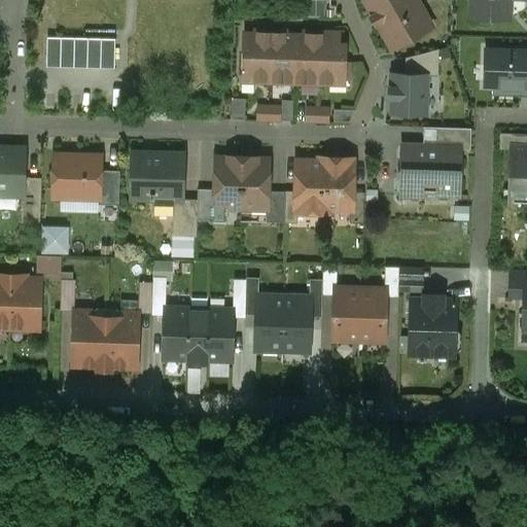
[(363,0),(391,48),(431,26),(417,0),(363,0)]
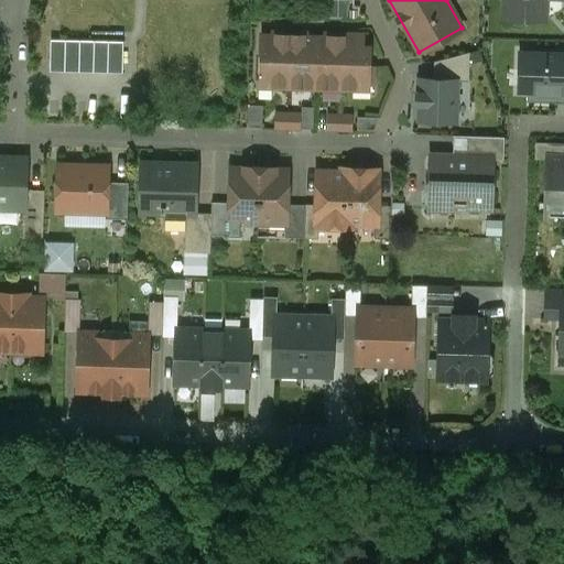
[(506,0),(505,19),(529,20),(529,0),(506,0)]
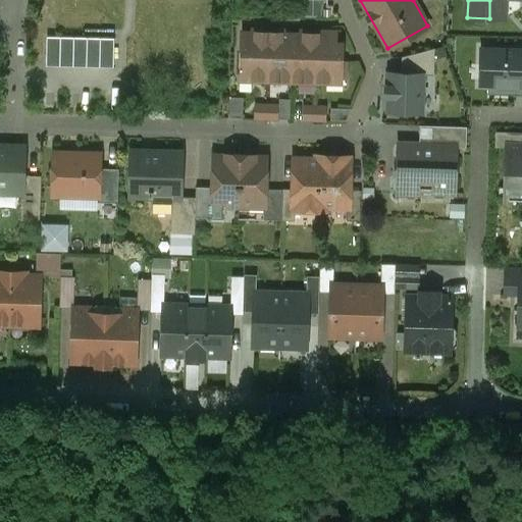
[(334,33),(309,32),(309,36),(306,39),(302,35),(283,35),(278,39),(275,36),(276,32),(261,31),(260,36),(258,38),(253,34),(243,34),(242,75),(251,75),(250,80),(331,83),(331,79),(345,79),(345,62),(341,62),(342,58),(338,58),(338,44),(333,44),(334,33)]
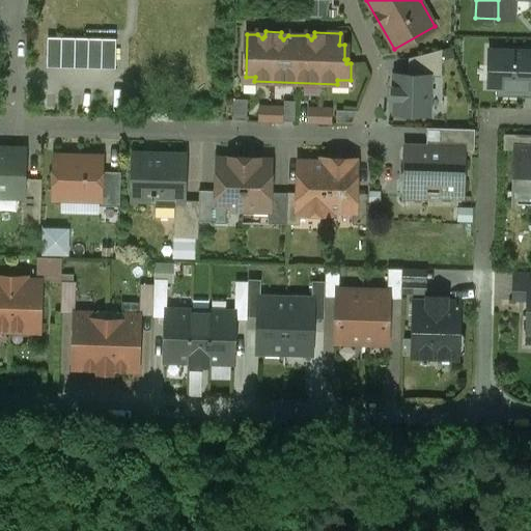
[(116,39),(48,37),(47,67),(115,68),(116,39)]
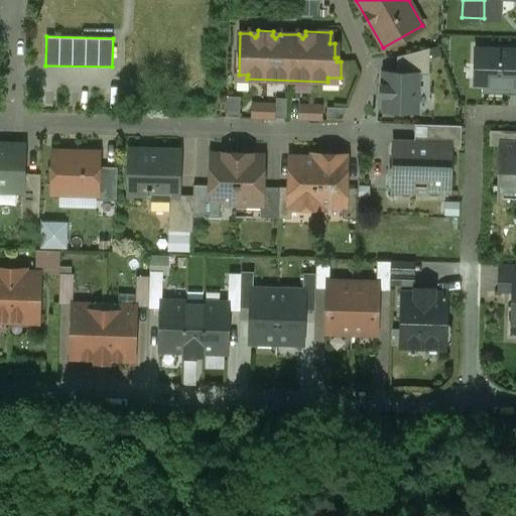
[(515,47),(474,46),(473,87),(515,88),(515,47)]
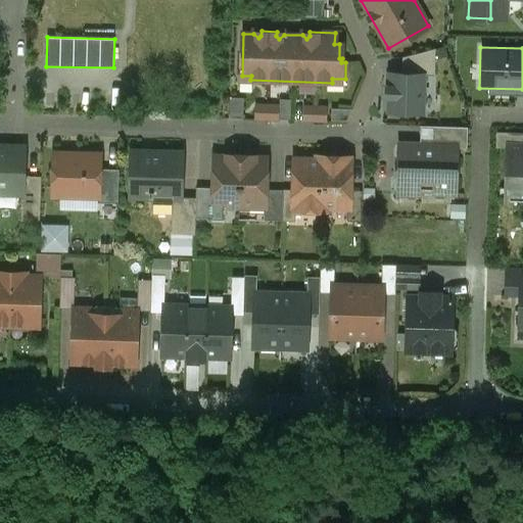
[(426,73),(386,72),(384,114),(425,115),(426,73)]
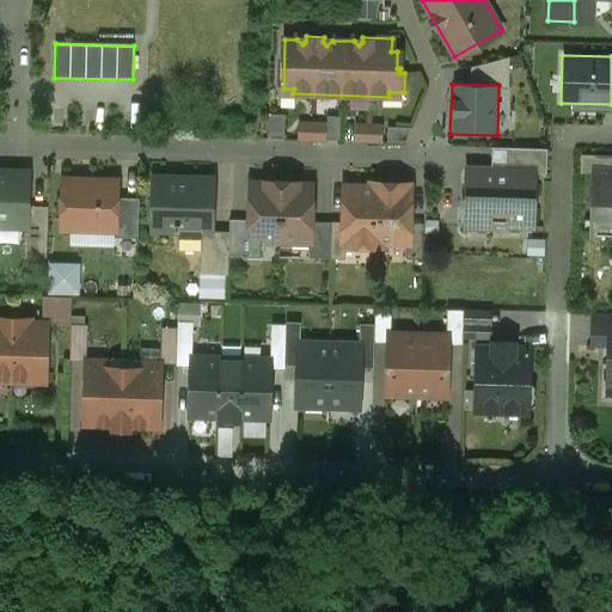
[(299,120),(299,139),(328,139),(328,121),(299,120)]
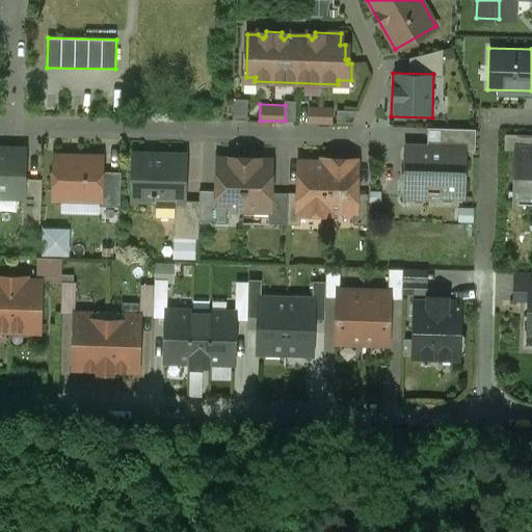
[(334,123),(334,107),(309,106),(308,122),(334,123)]
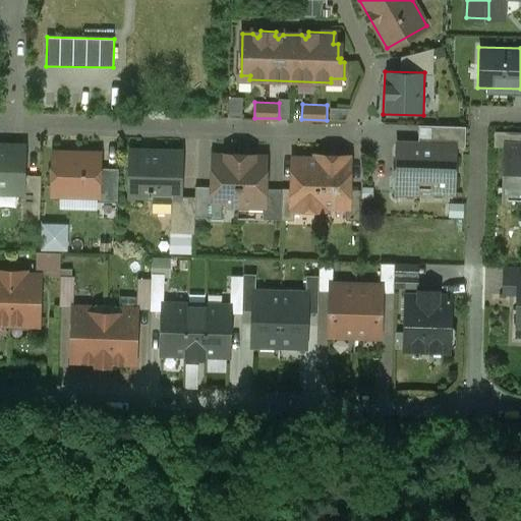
[(464,127),(436,126),(435,145),(455,146),(455,147),(463,148),(464,127)]
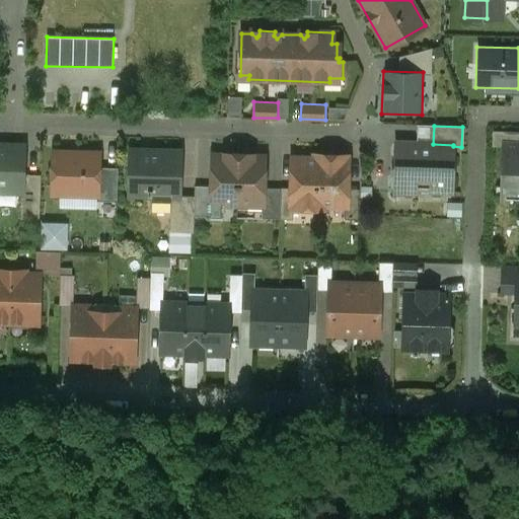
[(518,132),(492,132),(492,148),(504,148),(504,146),(518,145),(518,132)]
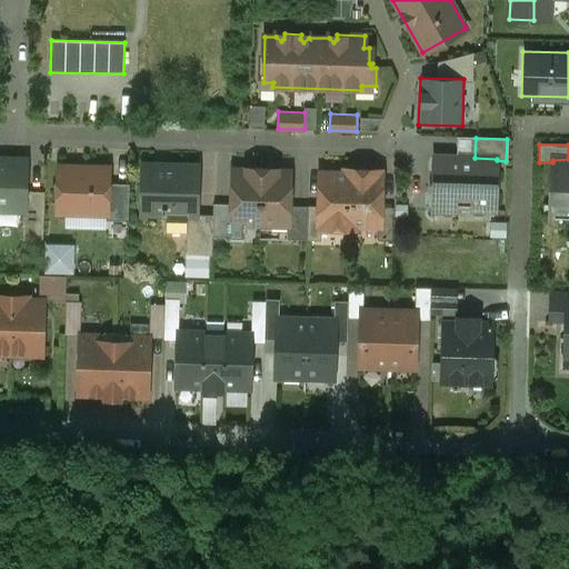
[(475,158),(433,157),(432,212),(457,213),(457,212),(493,213),(493,216),(495,216),(497,160),(497,159),(475,158)]
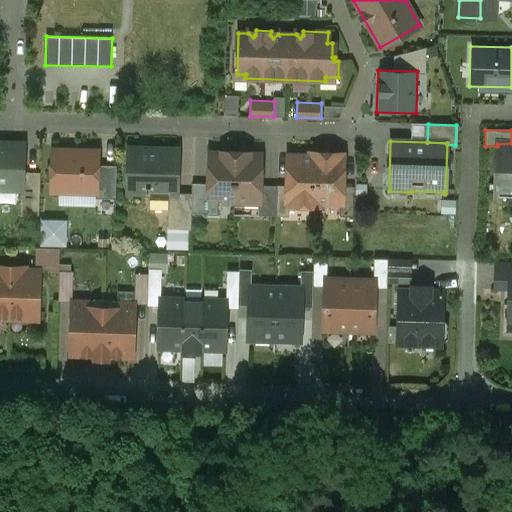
[(511,143),(497,144),(497,146),(496,190),(511,190),(511,143)]
